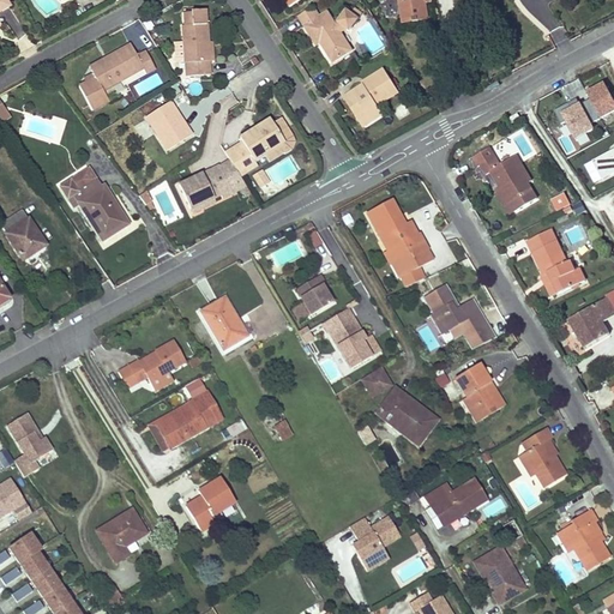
[(423,4),(422,0),(398,0),(403,23),(426,19),(423,4)]
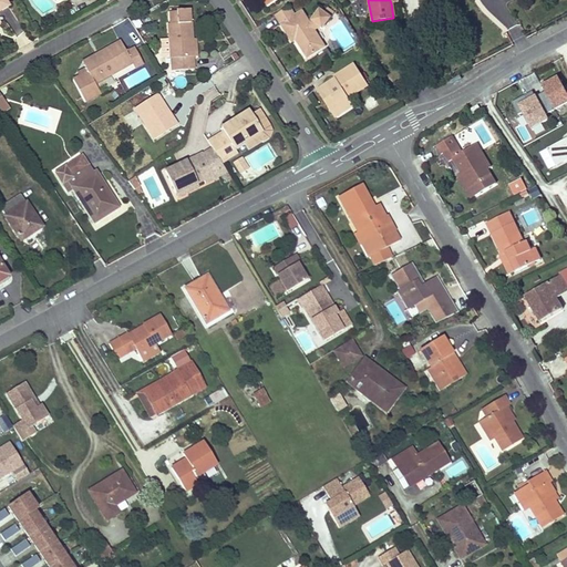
[(288,8),(275,16),(290,40),(296,37),(298,40),(296,41),(307,58),(325,47),(301,12),(295,17),(288,8)]
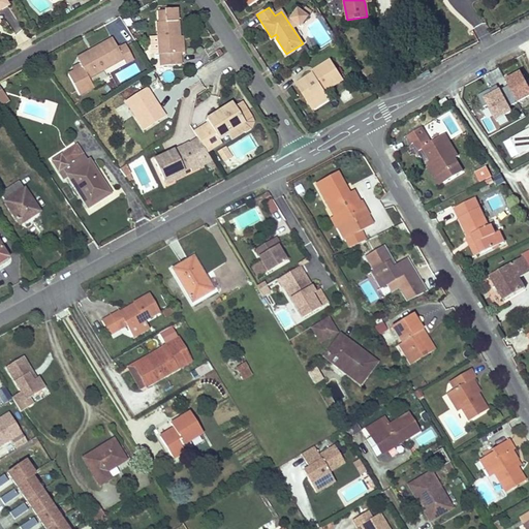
[(161,22),(158,22),(157,22),(159,55),(159,59),(162,59),(162,65),(180,64),(179,53),(180,53),(180,36),(179,21),(178,21),(177,10),(165,10),(165,13),(165,18),(161,18),(161,22)]
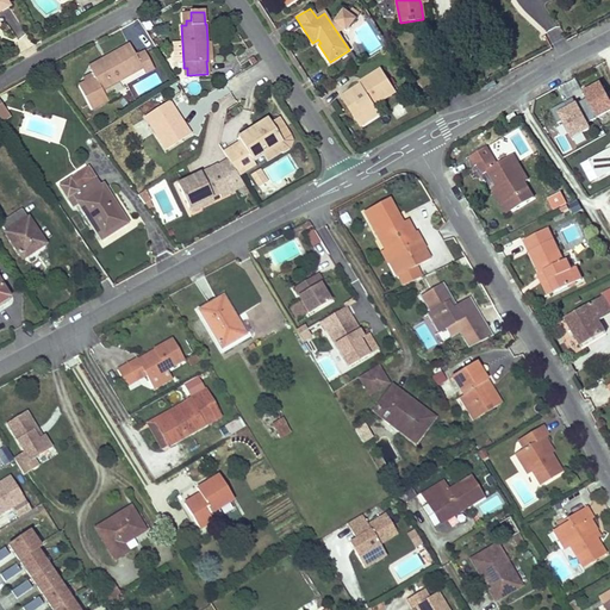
[(356,20),(352,16),(344,12),(336,24),(348,32),(356,20)]
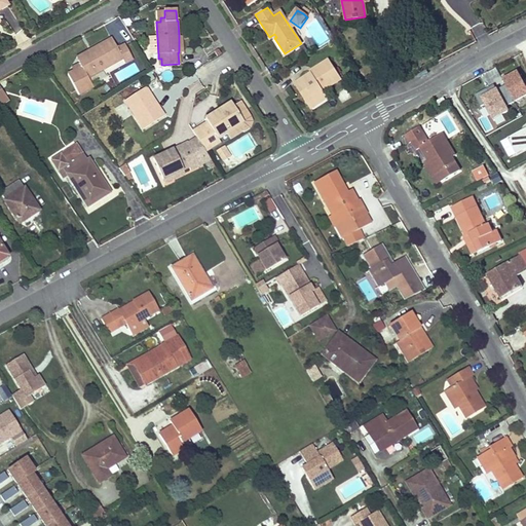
[(82,67),(74,72),(67,75),(78,96),(92,87),(87,78),(122,59),(124,64),(133,59),(124,44),(117,48),(111,38),(94,48),(95,52),(78,61),(80,64),(82,67)]
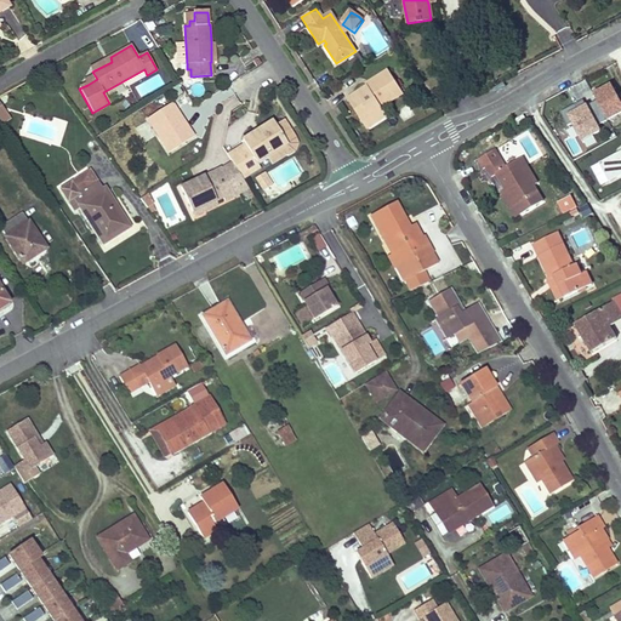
[(110,57),(91,68),(92,72),(112,62),(110,57)]
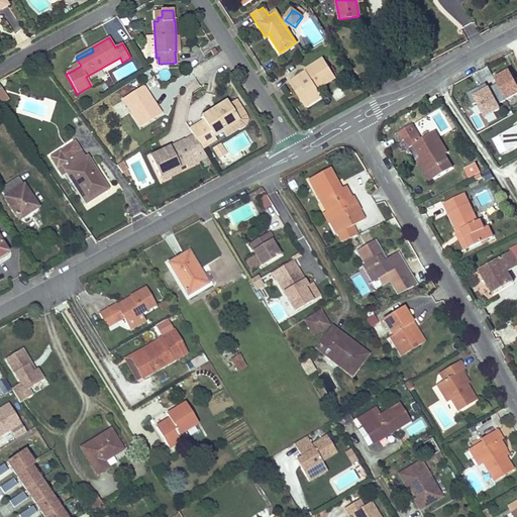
[(305,73),(289,83),(302,103),(318,92),(317,90),(334,78),(322,59),(307,69),(308,71),(305,73)]
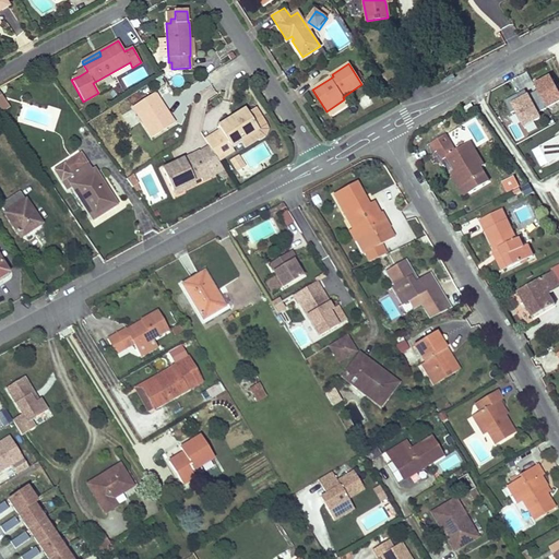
[(85,68),(76,72),(79,76),(87,71),(85,68)]
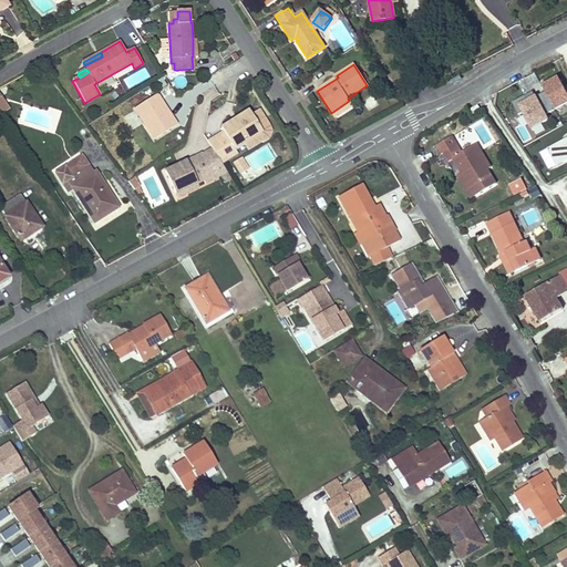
[(558,80),(544,86),(546,92),(556,110),(558,115),(566,111),(566,85),(563,88),(558,80)]
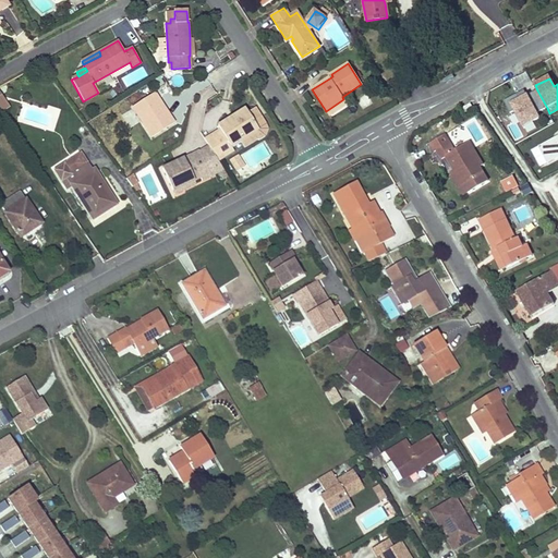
[(547,108),(537,91),(528,96),(525,92),(507,100),(521,126),(538,118),(536,113),(547,108)]
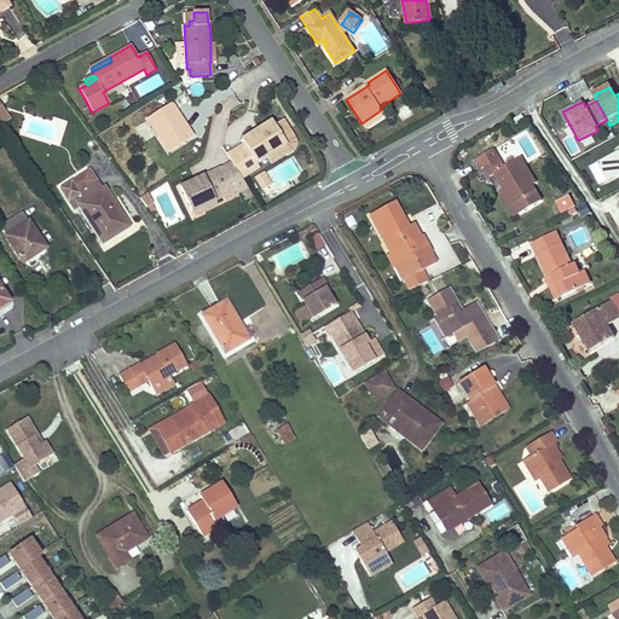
[(171,102),(146,119),(168,151),(194,137),(171,102)]
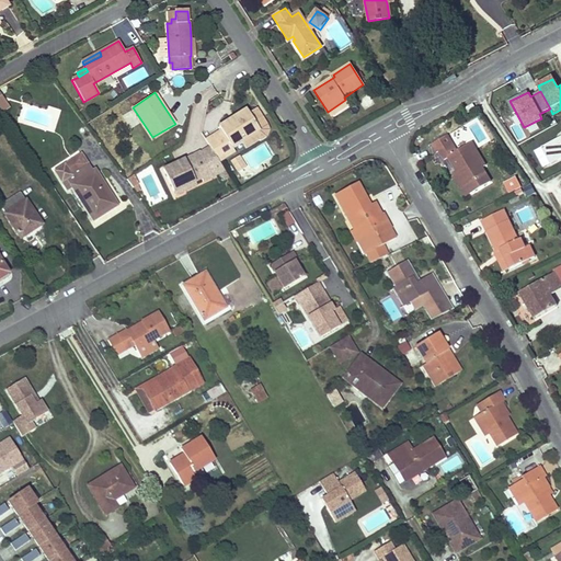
[(345,100),(328,112),(331,117),(350,105),(345,100)]
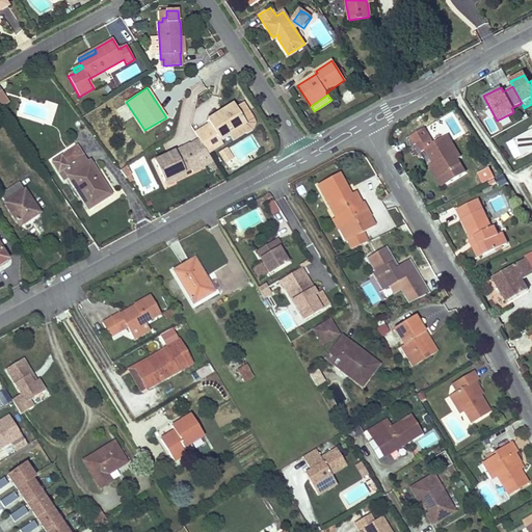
[(210,124),(195,133),(201,141),(207,152),(208,154),(222,144),(220,140),(229,136),(232,141),(253,131),(256,124),(254,117),(244,102),(236,107),(233,104),(222,110),(223,113),(219,115),(218,113),(207,120),(210,124)]
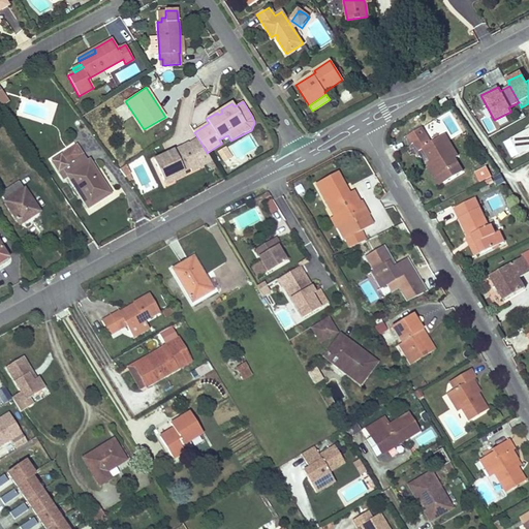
[(423,149),(429,158),(431,157),(434,161),(431,163),(443,184),(463,173),(455,159),(458,157),(444,135),(430,144),(422,128),(407,136),(411,145),(414,144),(419,151),(423,149)]
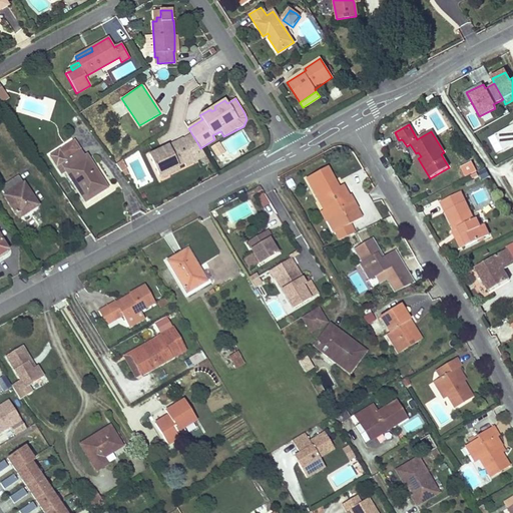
[(512,146),(512,125),(495,135),(504,151),(512,146)]
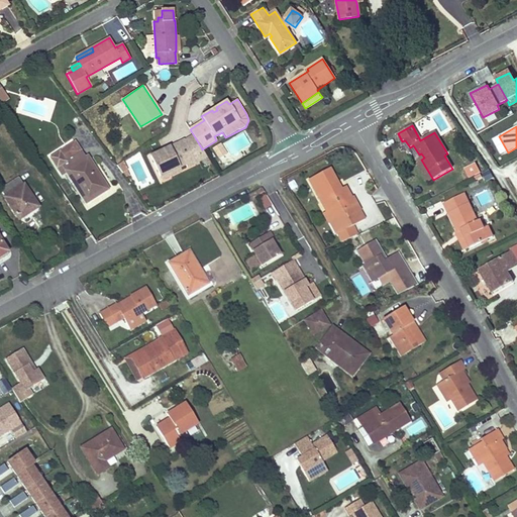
[(195,137),(185,142),(194,162),(197,161),(192,151),(201,147),(195,137)]
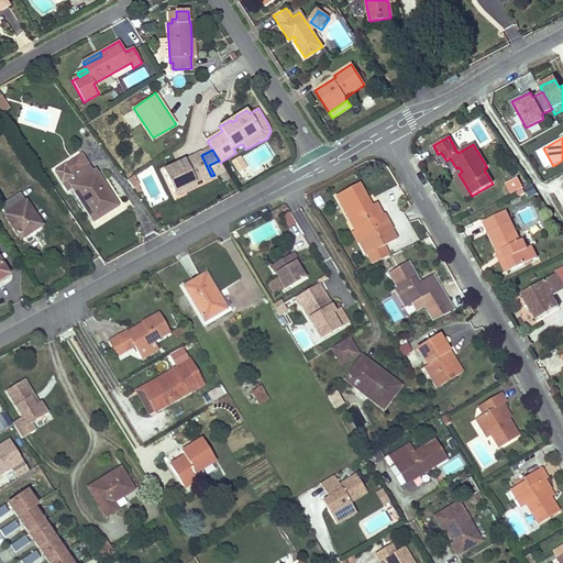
[(80,154),(64,165),(70,175),(87,164),(80,154)]
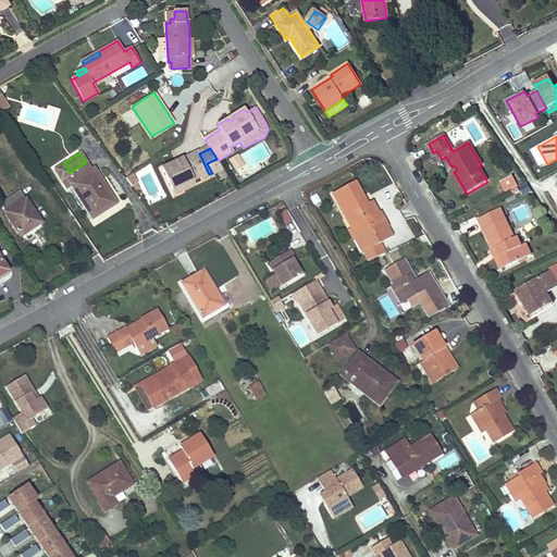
[(161,170),(172,190),(194,181),(199,177),(201,181),(210,176),(209,174),(199,153),(198,152),(161,170)]
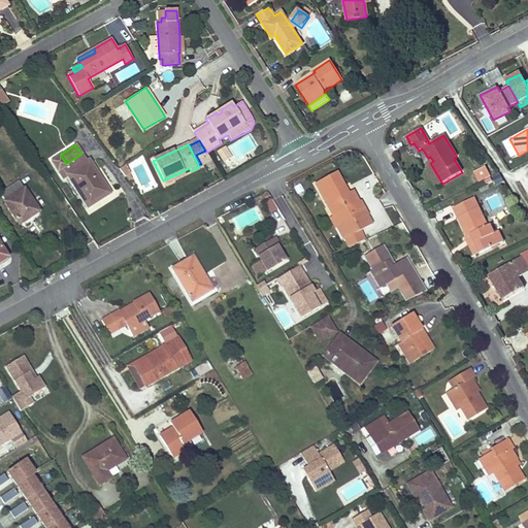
[(232,158),(225,146),(218,152),(225,162),(232,158)]
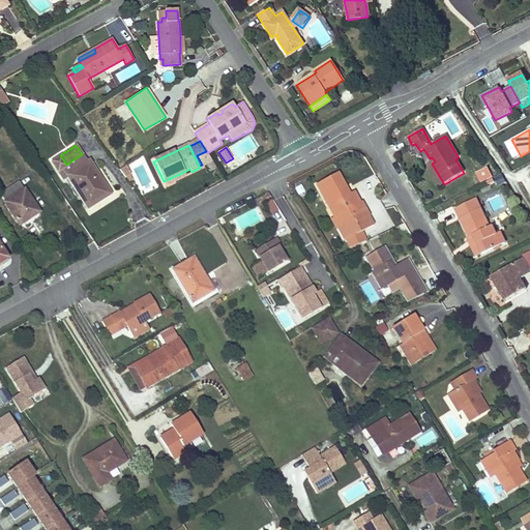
[(206,151),(197,155),(202,165),(211,159),(207,153),(206,151)]
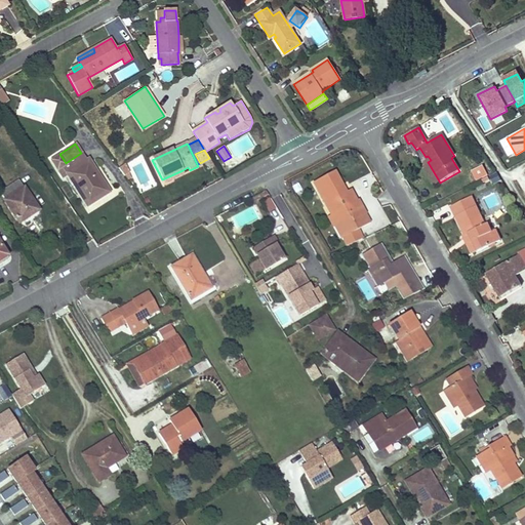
[(66,163),(59,154),(50,159),(57,169),(62,167),(87,206),(95,201),(93,197),(96,195),(99,199),(109,192),(88,159),(86,161),(81,153),(66,163)]
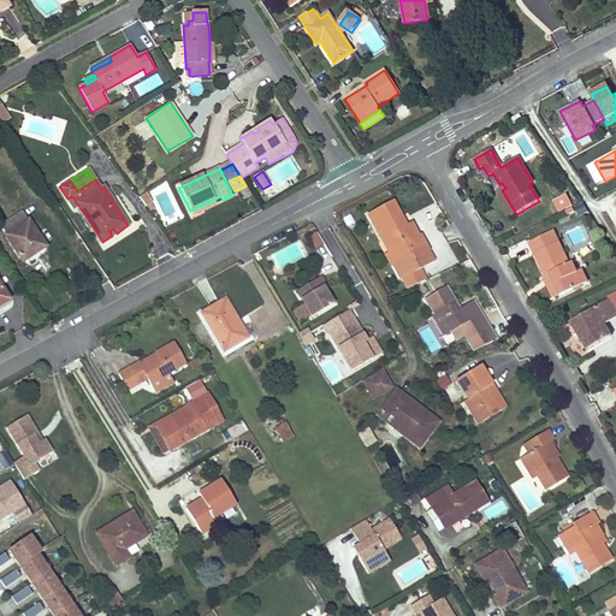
[(516,214),(502,190),(497,193),(511,217),(516,214)]
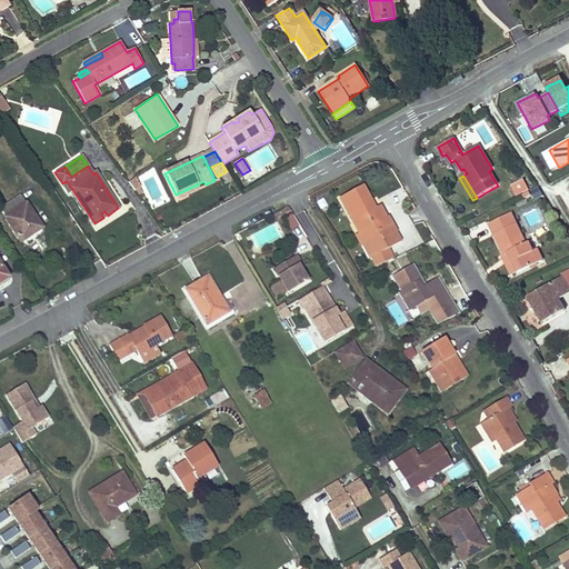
[(137,178),(130,181),(137,193),(143,190),(137,178)]
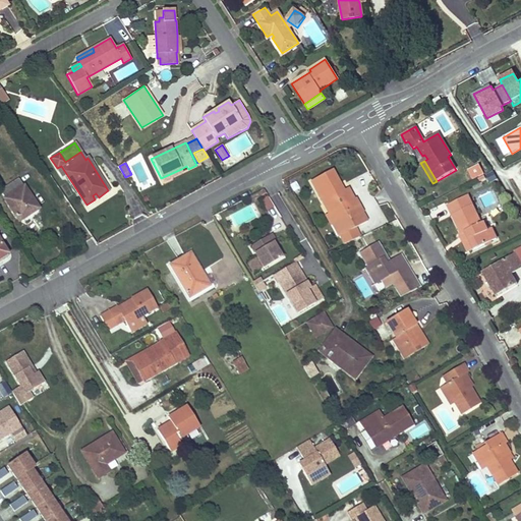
[(181,169),(161,178),(162,181),(182,172),(181,169)]
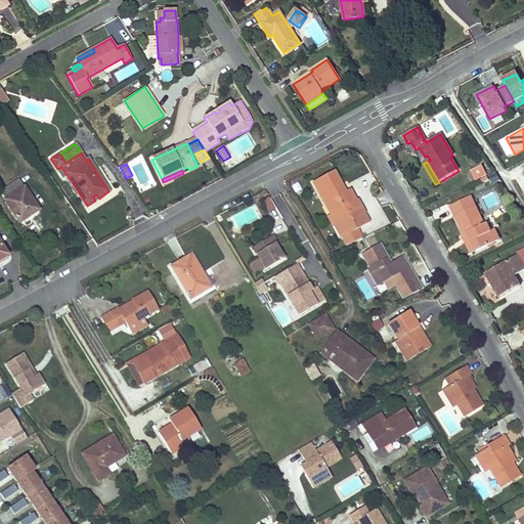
[(333,226),(334,226),(345,246),(361,236),(357,228),(369,221),(358,201),(357,202),(354,203),(348,191),(346,192),(342,194),(338,187),(342,185),(335,171),(314,182),(332,216),(329,218),(333,226)]
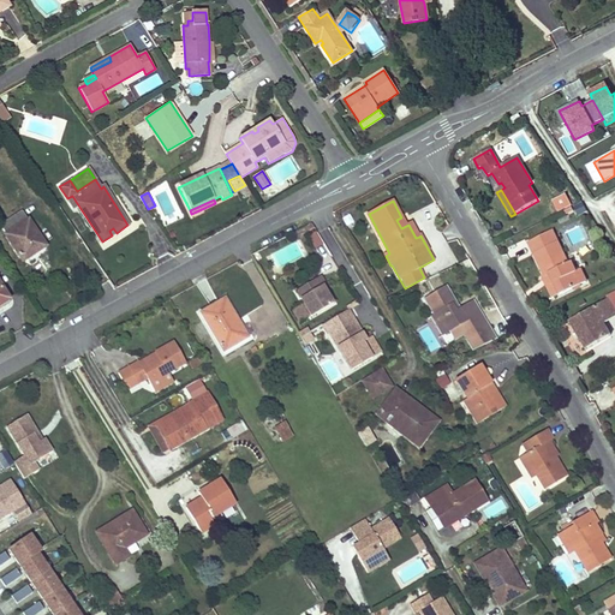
[(586,213),(583,203),(573,207),(578,218),(586,213)]
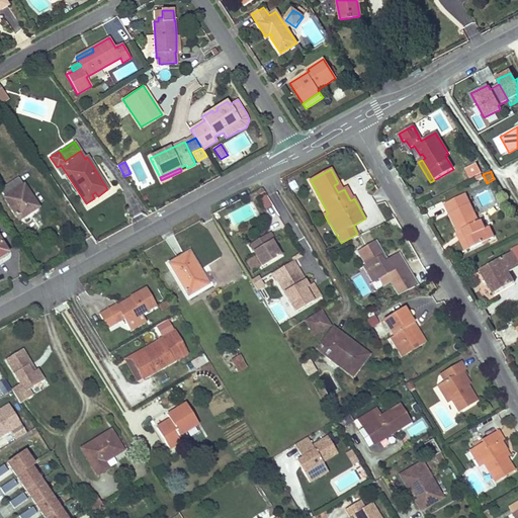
[(18,178),(0,189),(19,220),(37,207),(18,178)]
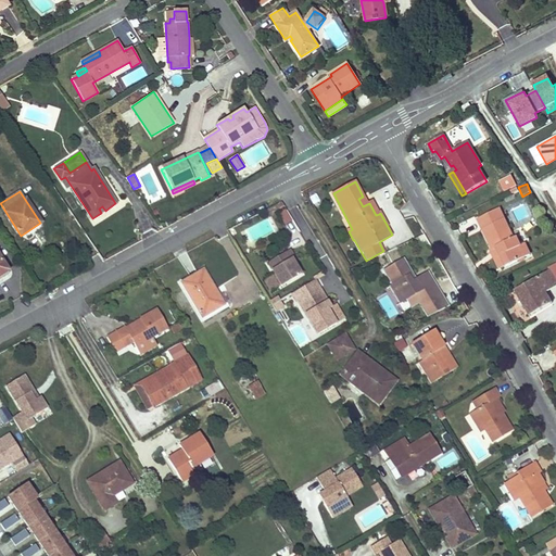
[(374,201),(369,203),(376,215),(379,214),(374,201)]
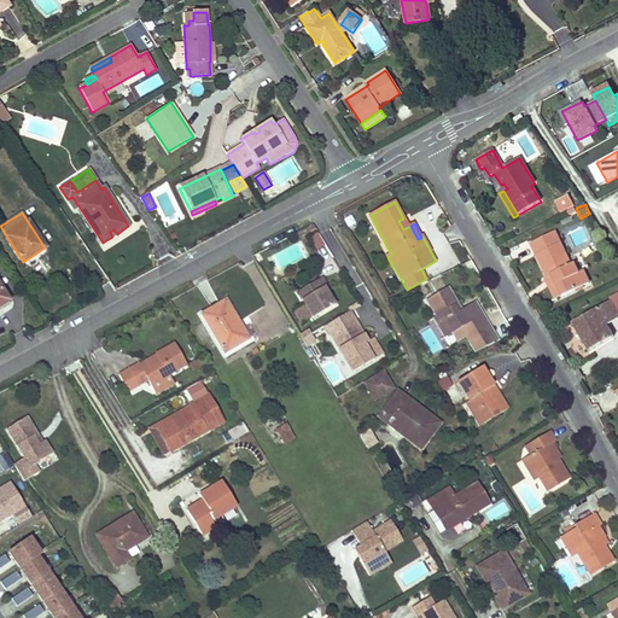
[(297,240),(316,229),(313,225),(293,234),(297,240)]
